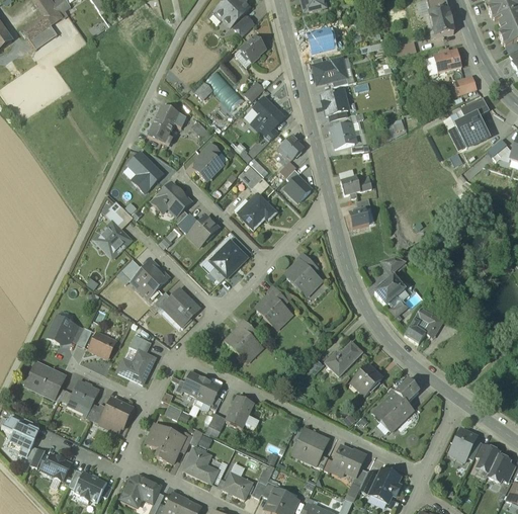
[(52,2),(50,0),(32,0),(44,15),(55,7),(52,2)]
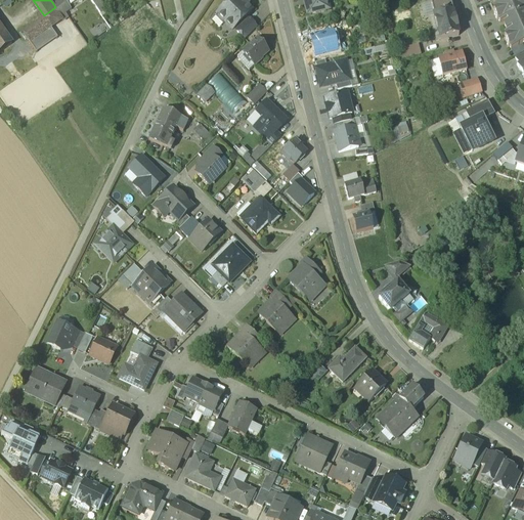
[(64,9),(58,0),(55,0),(52,2),(55,7),(61,16),(60,16),(61,17),(68,13),(64,9)]
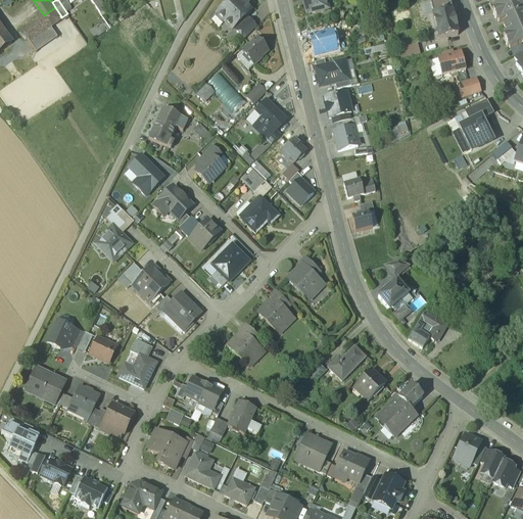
[(58,0),(64,9),(69,5),(65,0),(58,0)]
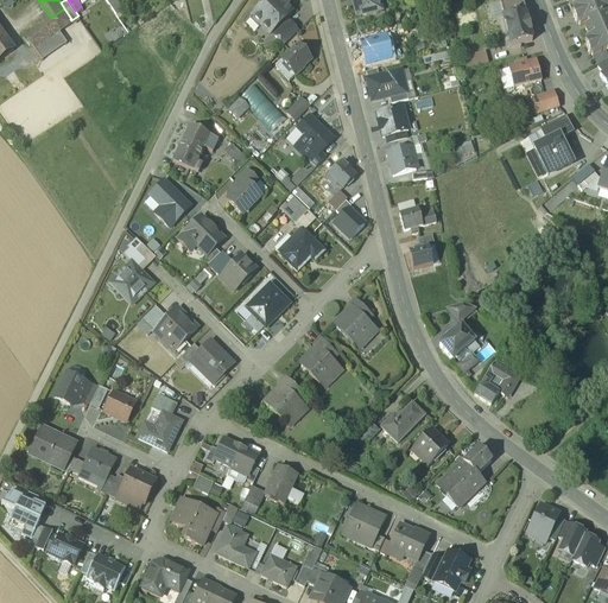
[(107,0),(116,12),(122,7),(118,0),(107,0)]
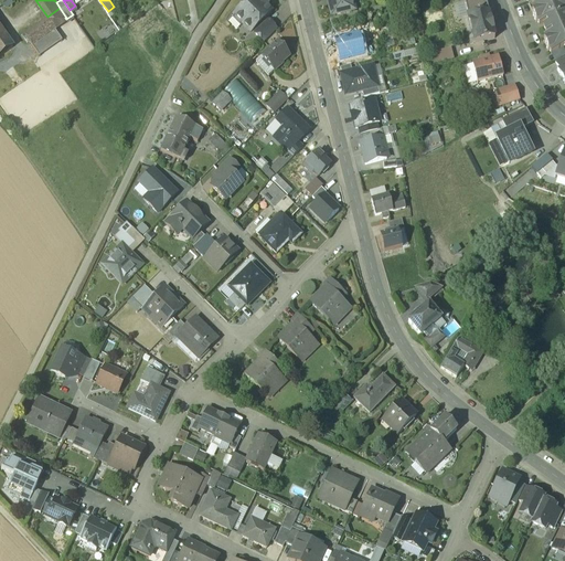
[(246,0),(234,13),(235,14),(242,21),(251,30),(272,9),(265,2),(266,2),(264,0),(246,0)]
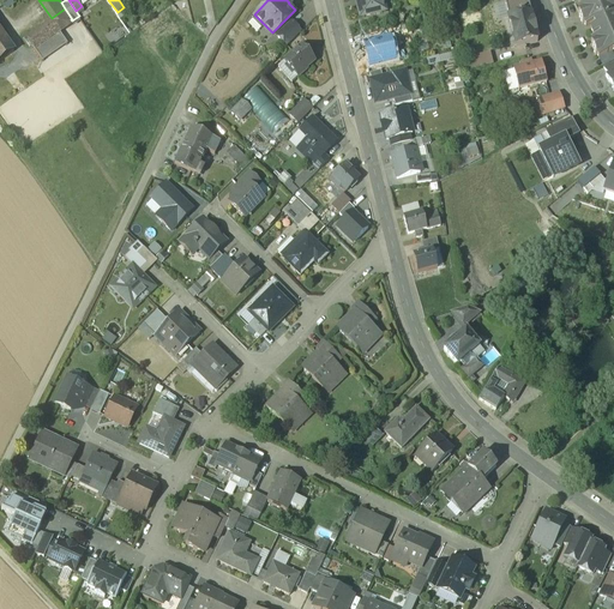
[(356,0),(360,13),(385,7),(383,0),(356,0)]
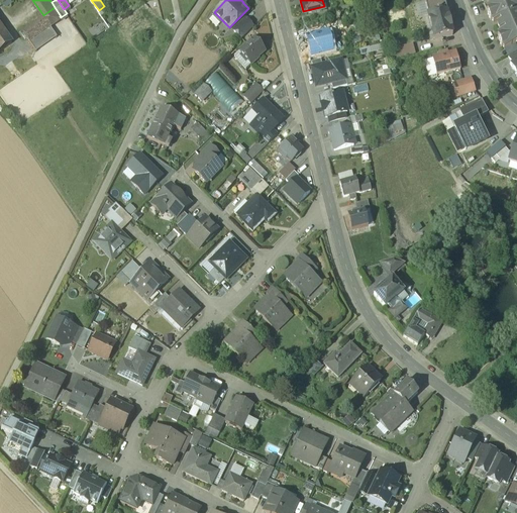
[(424,0),(427,12),(446,10),(444,0),(424,0)]
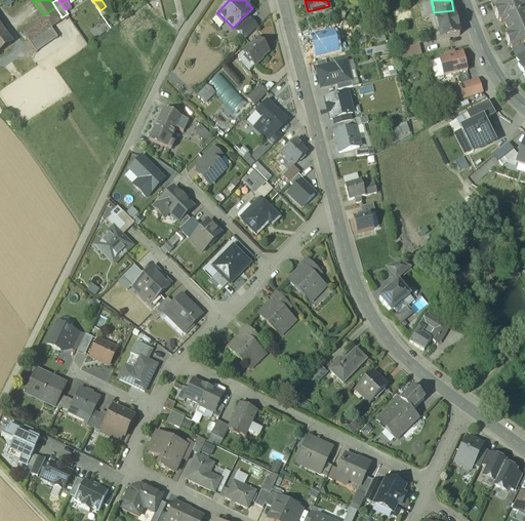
[(507,0),(494,5),(495,8),(494,9),(498,18),(499,17),(500,21),(507,17),(509,21),(505,23),(507,29),(512,27),(513,30),(505,33),(507,36),(506,36),(510,45),(512,48),(524,42),(524,0),(507,0)]
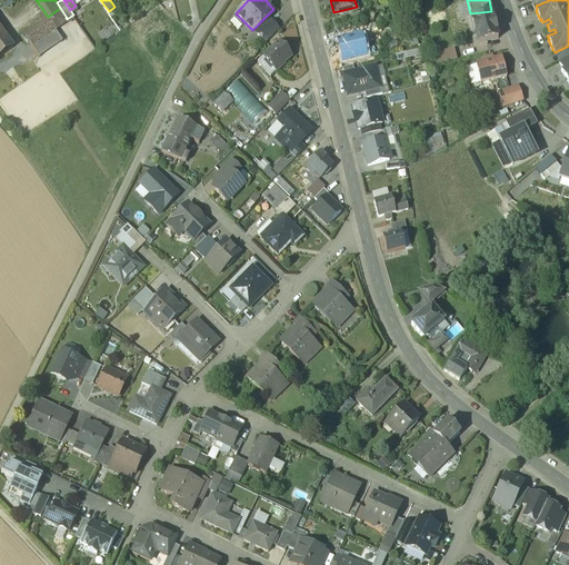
[(48,17),(25,33),(31,42),(55,26),(66,18),(67,18),(60,8),(48,17)]
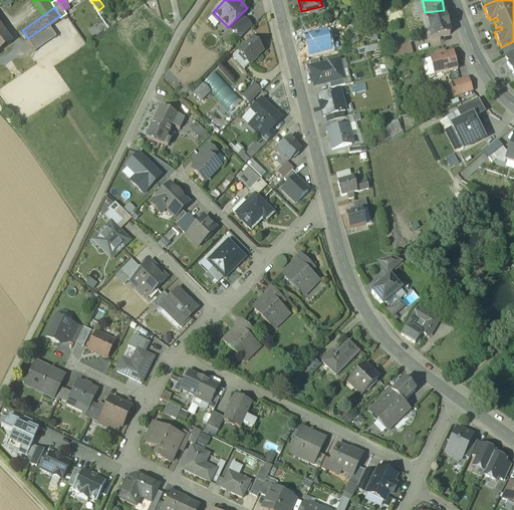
[(138,8),(126,14),(132,25),(144,19),(138,8)]
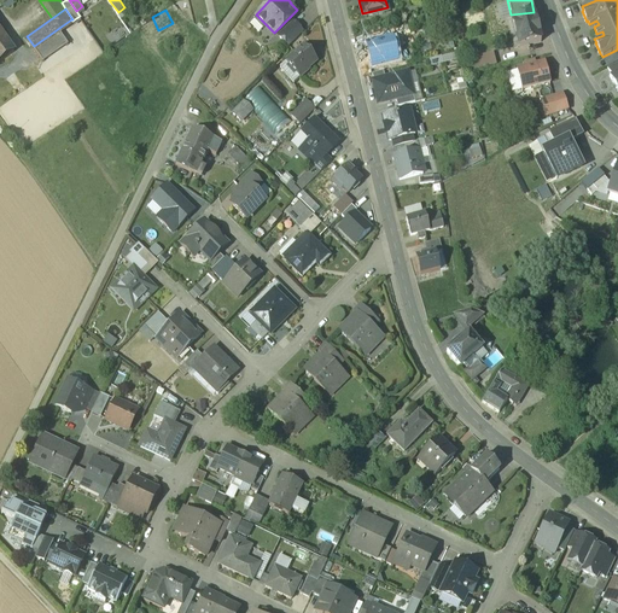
[(511,15),(511,16),(518,45),(541,40),(534,12),(511,15)]
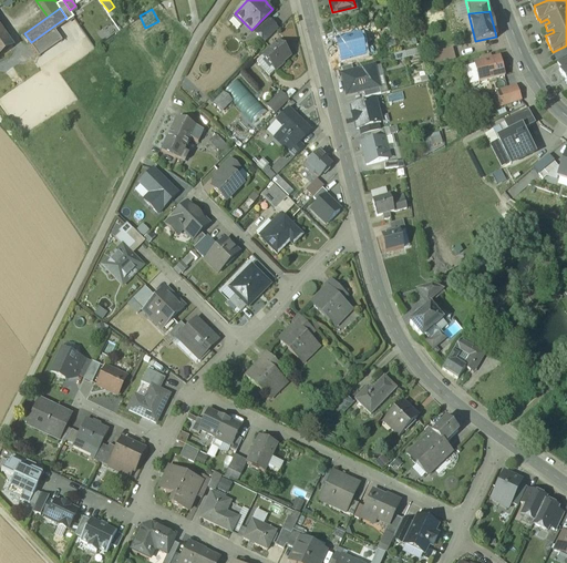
[(243,21),(236,14),(230,20),(237,27),(243,21)]
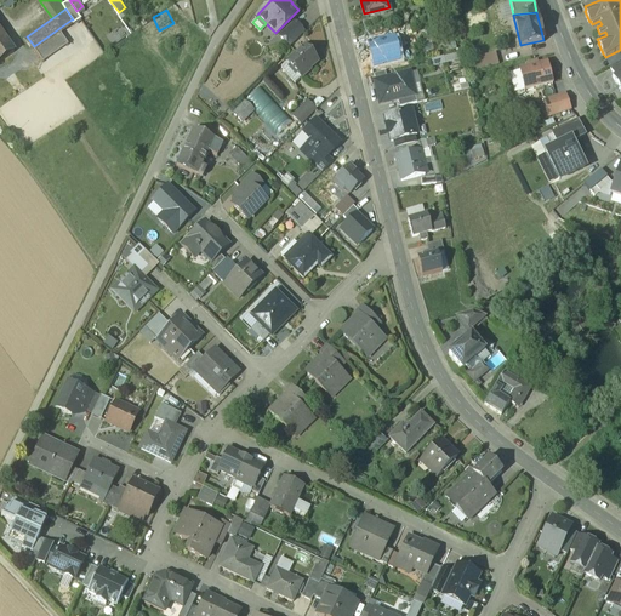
[(294,18),(279,32),(290,43),(305,29),(294,18)]
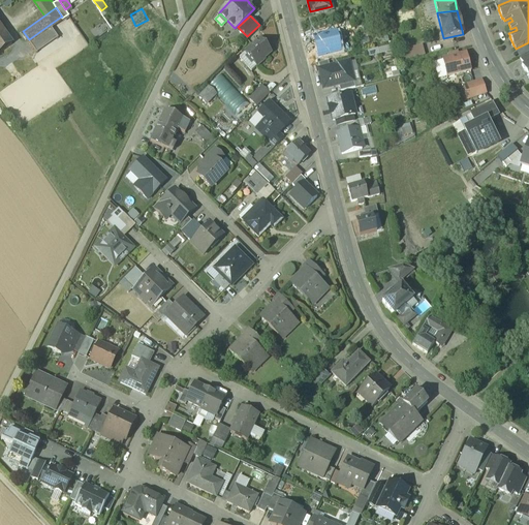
[(0,50),(11,41),(0,24),(0,50)]
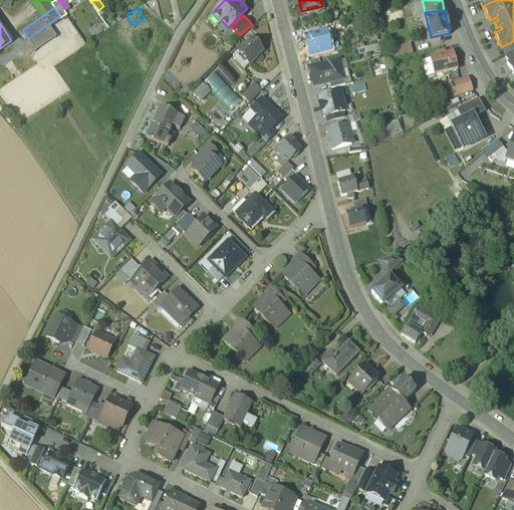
[(49,23),(28,38),(35,48),(56,34),(49,23)]
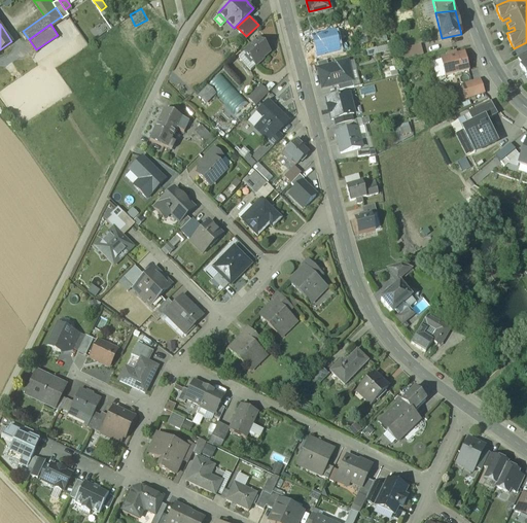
[(258,36),(243,49),(255,63),(255,64),(265,57),(264,56),(270,49),(258,36)]
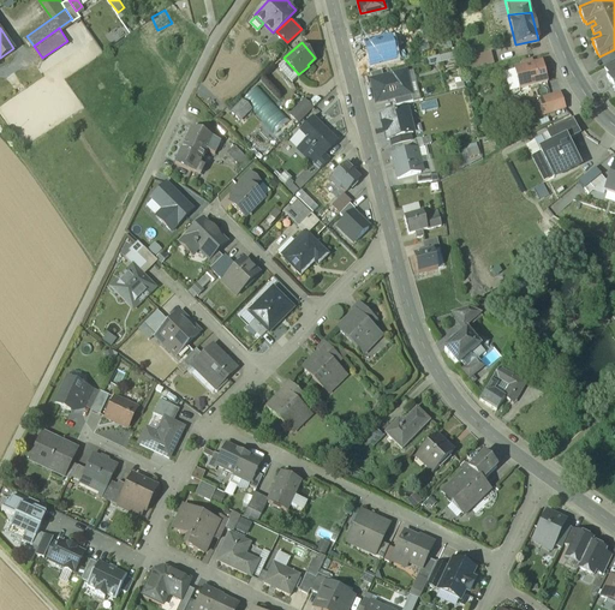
[(471,66),(494,63),(493,49),(470,53),(471,66)]
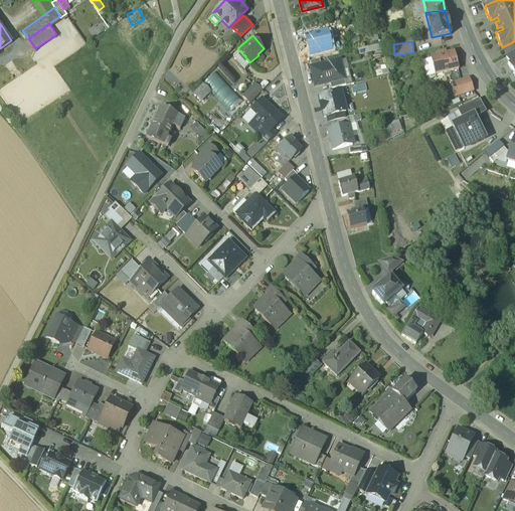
[(249,61),(237,48),(233,52),(244,65),(249,61)]
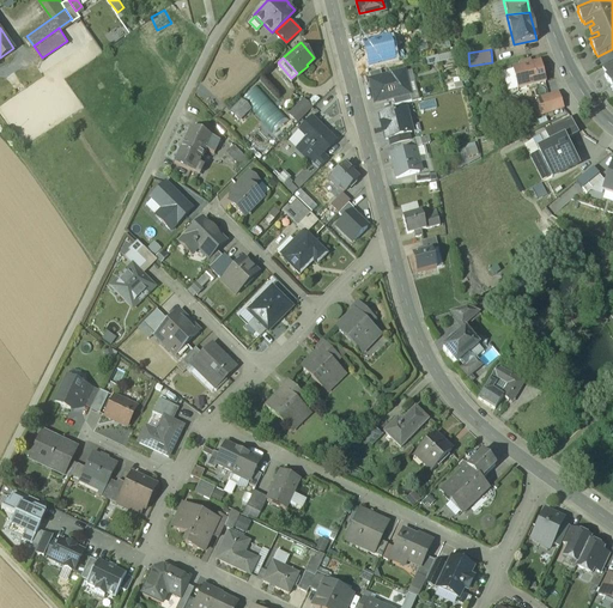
[(612,59),(602,66),(606,73),(612,68),(612,59)]
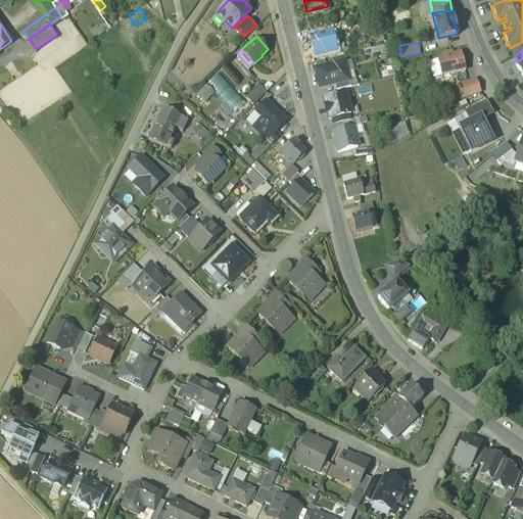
[(444,56),(437,58),(441,76),(465,69),(460,52),(444,56)]
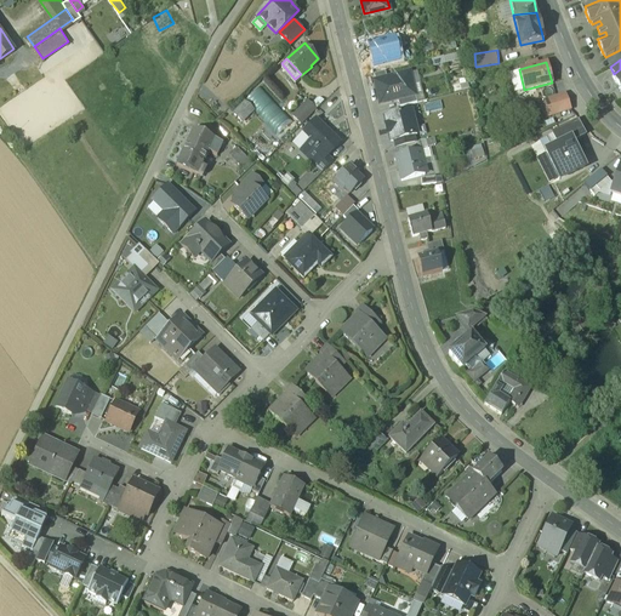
[(386,75),(376,78),(375,78),(380,101),(397,97),(415,92),(409,69),(386,75)]
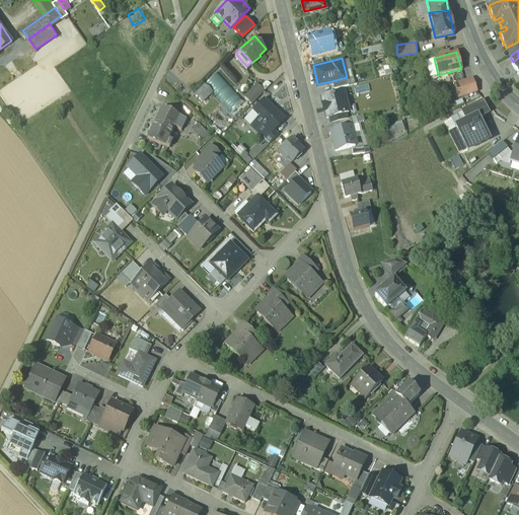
[(205,77),(221,97),(240,82),(224,63),(205,77)]
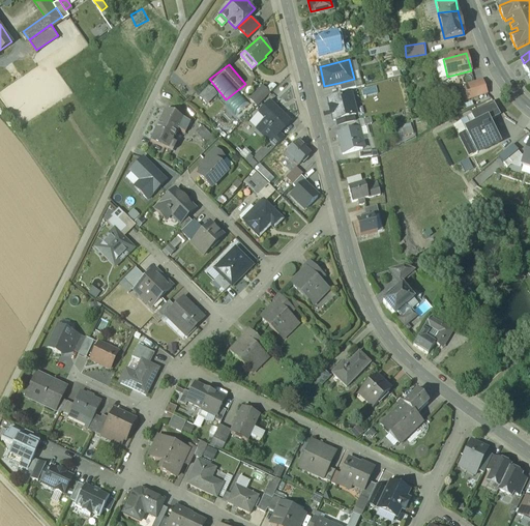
[(354,79),(339,83),(341,89),(356,86),(354,79)]
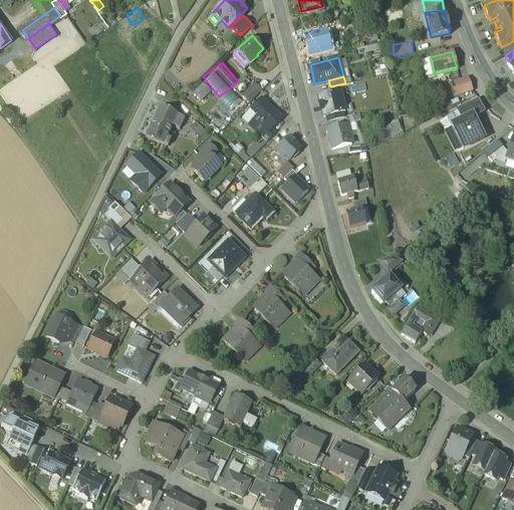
[(455,96),(472,90),(468,78),(450,83),(455,96)]
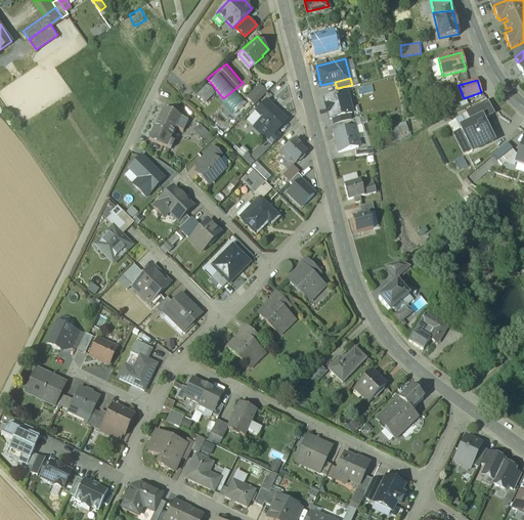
[(259,82),(247,94),(254,101),(266,89),(259,82)]
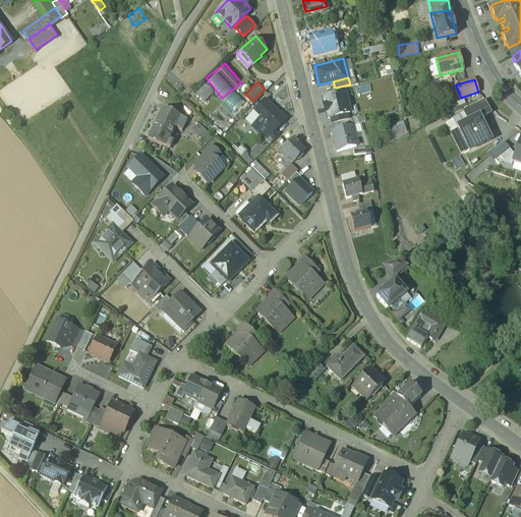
[(212,89),(206,82),(196,93),(203,99),(212,89)]
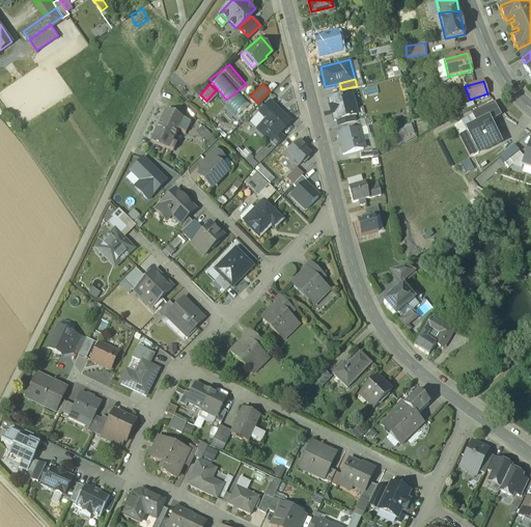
[(351,92),(329,99),(330,105),(329,105),(331,112),(332,112),(334,118),(353,114),(356,113),(351,92)]
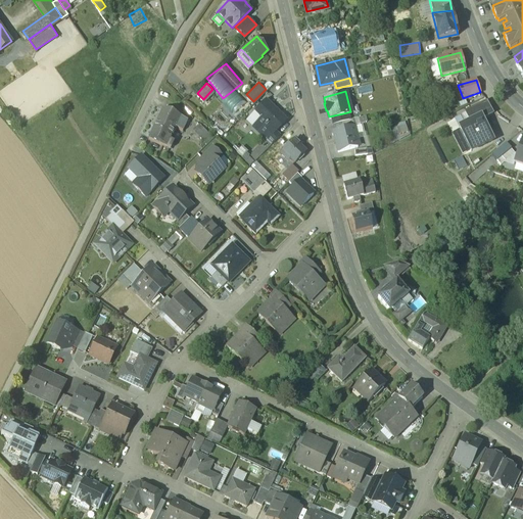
[(225,106),(232,113),(246,99),(239,92),(225,106)]
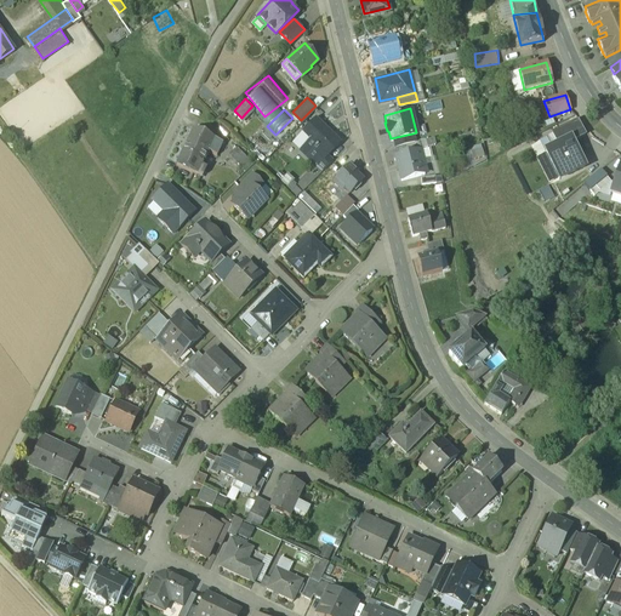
[(339,141),(323,125),(324,124),(317,117),(303,130),(317,143),(309,150),(319,160),(319,161),(328,153),(339,141)]
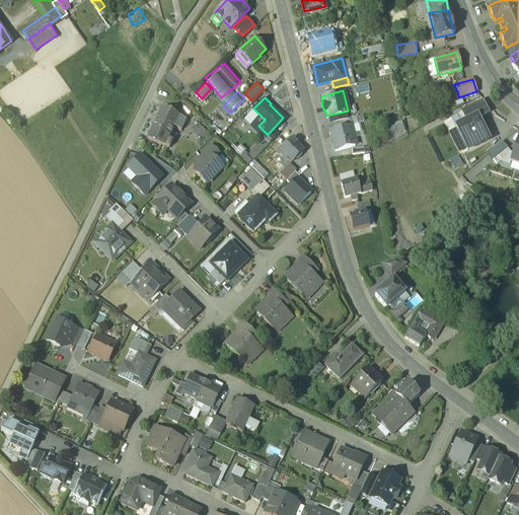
[(477,118),(489,113),(483,102),(461,114),(467,124),(477,118)]
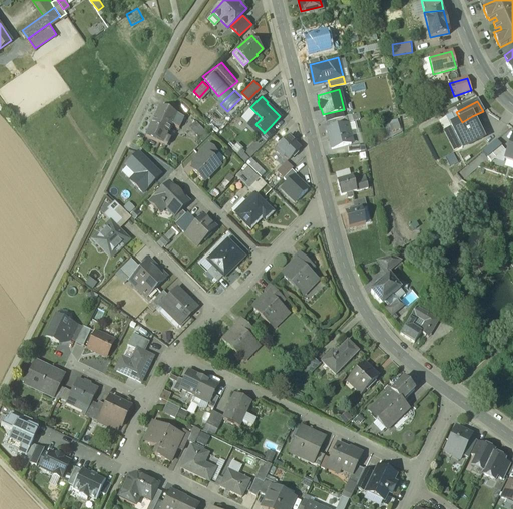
[(177,113),(160,105),(146,134),(163,142),(166,136),(172,123),(177,113)]
